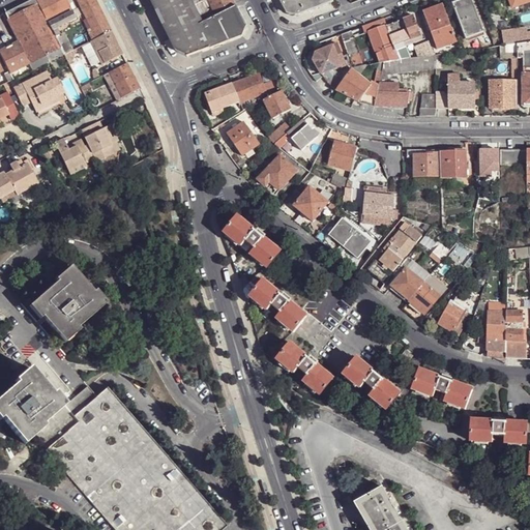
[(36,0),(38,3),(52,30),(60,26),(68,22),(76,18),(65,0),(36,0)]
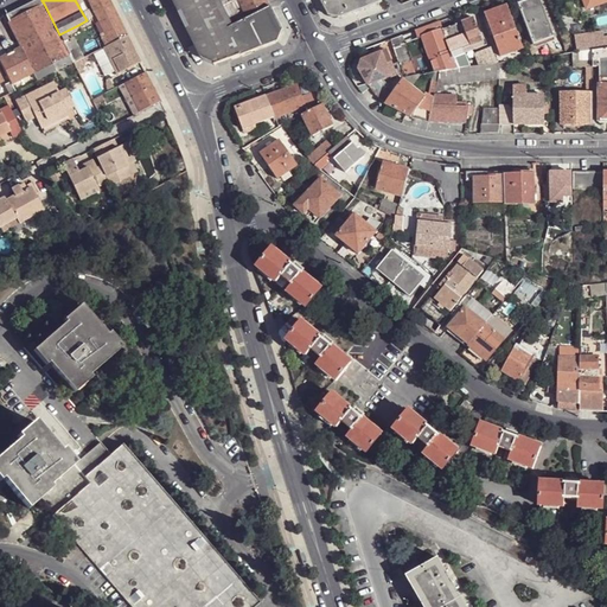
[(88,0),(107,34),(110,44),(127,36),(108,0),(88,0)]
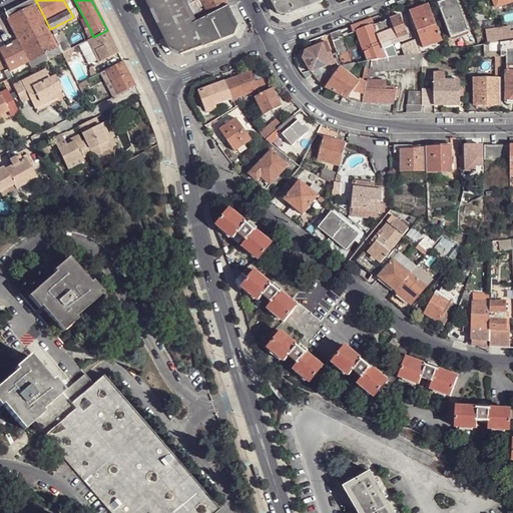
[(145,0),(170,51),(182,55),(235,34),(238,25),(228,6),(208,16),(195,22),(187,5),(183,0),(145,0)]
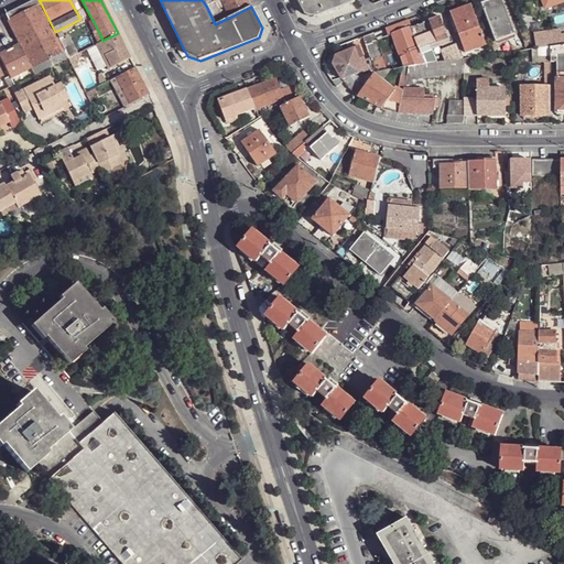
[(251,7),(247,0),(220,0),(229,18),(251,7)]
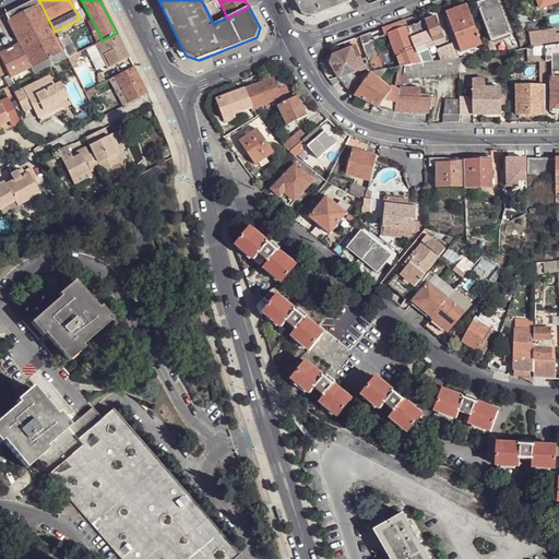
[(351,3),(348,0),(294,0),(301,14),(311,18),(351,3)]
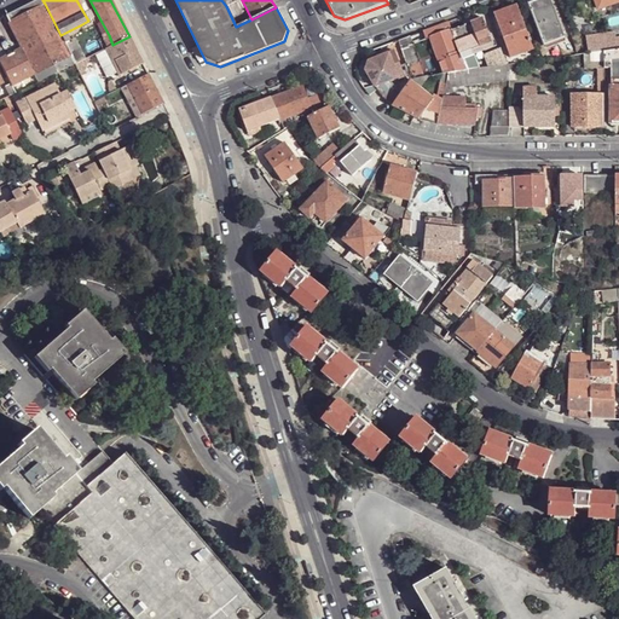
[(565,36),(550,0),(537,0),(528,4),(544,45),(565,36)]
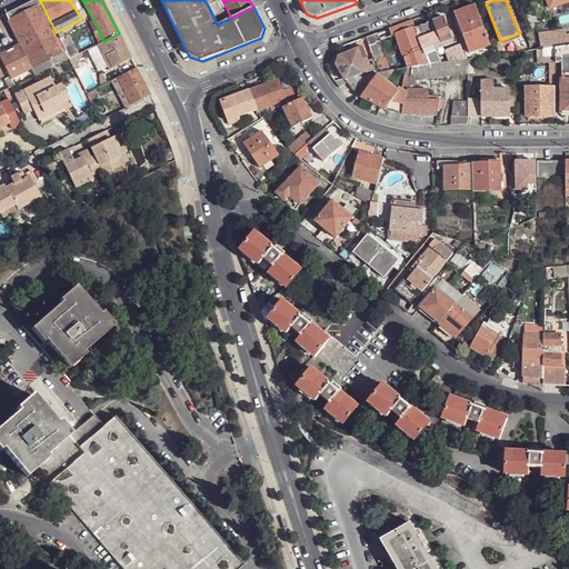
[(41,3),(9,20),(27,55),(25,56),(31,68),(61,52),(65,50),(56,32),(41,3)]
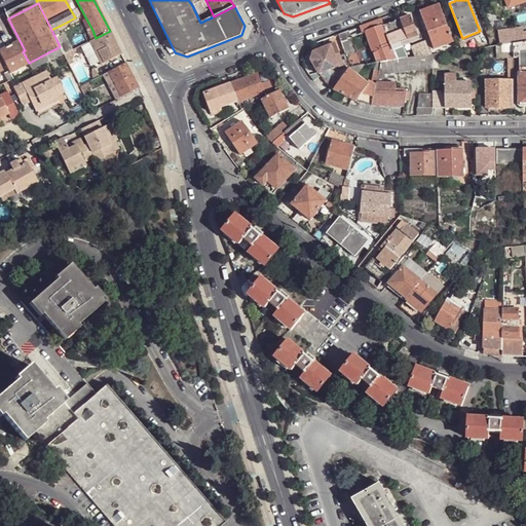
[(420,11),(435,50),(454,43),(439,5),(420,11)]
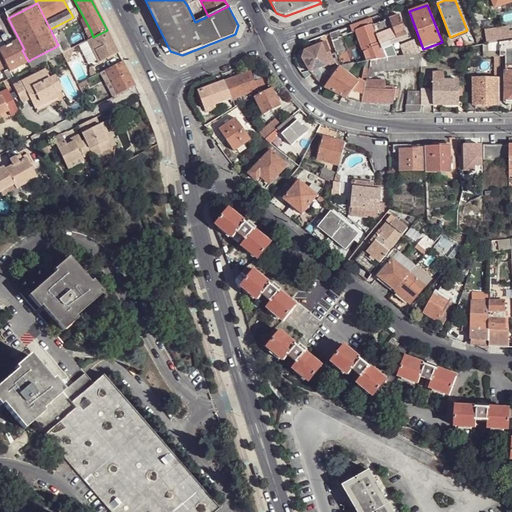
[(406,35),(399,15),(374,25),(381,45),(384,44),(406,35)]
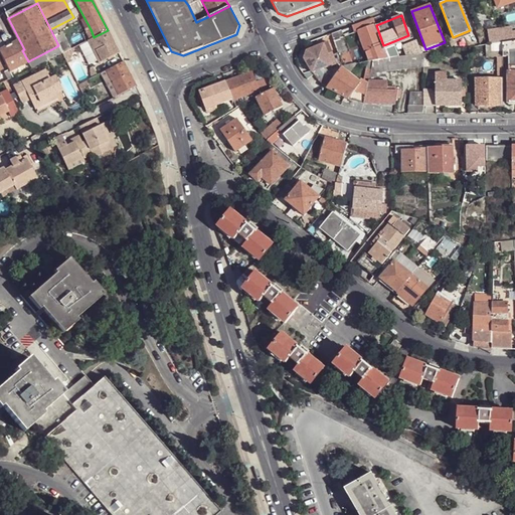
[(376,25),(373,19),(357,25),(370,63),(373,62),(388,60),(386,53),(383,45),(376,25)]
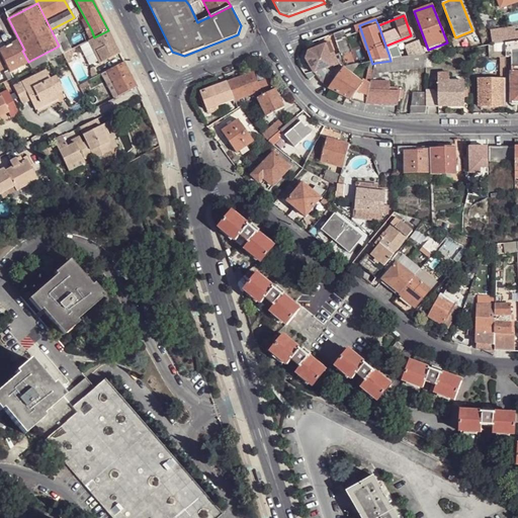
[(59,25),(63,33),(71,28),(67,21),(59,25)]
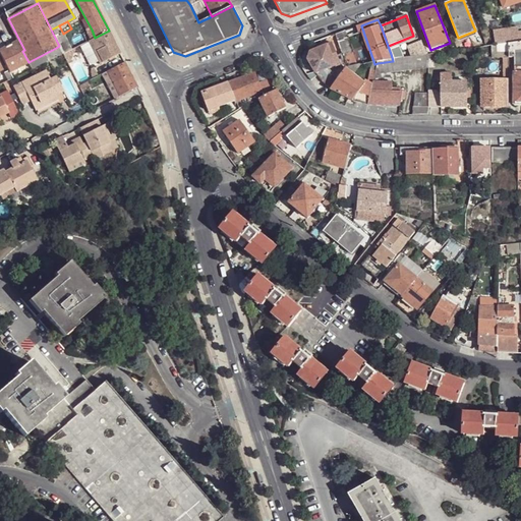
[(59,46),(64,53),(71,50),(63,34),(59,25),(51,30),(59,46)]
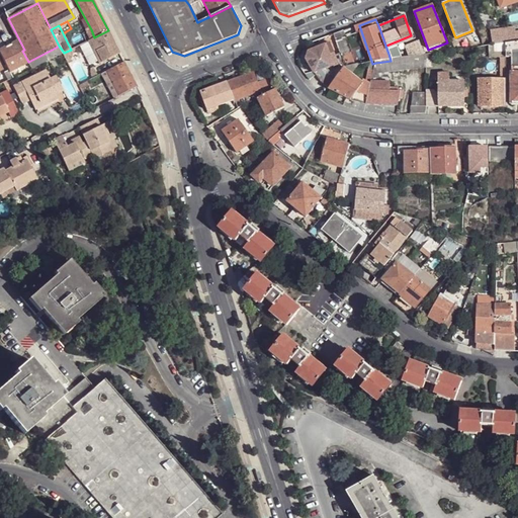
[(359,25),(333,35),(340,54),(344,63),(346,67),(359,66),(372,64),(359,25)]
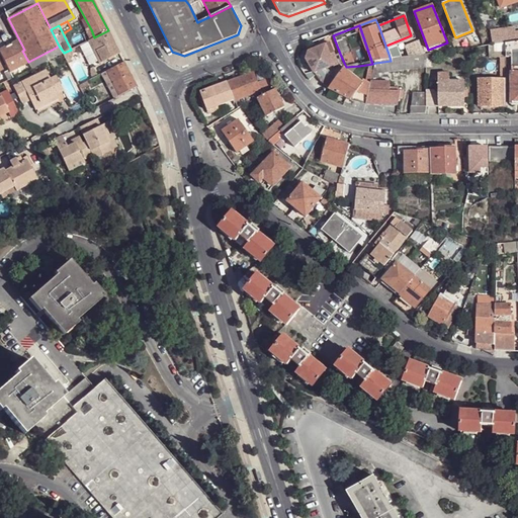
[(517,25),(491,31),(493,45),(506,42),(517,39),(517,25)]
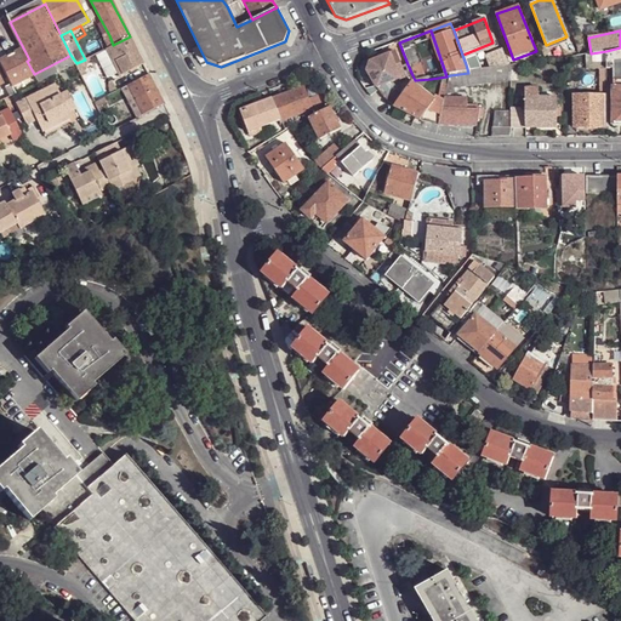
[(136,50),(130,36),(113,45),(120,58),(136,50)]
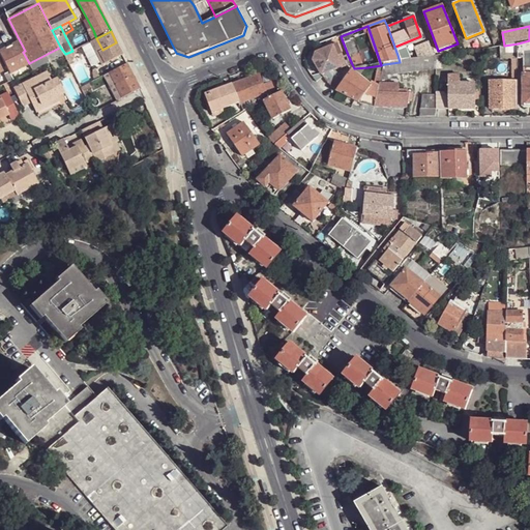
[(422,40),(420,36),(398,46),(400,50),(422,40)]
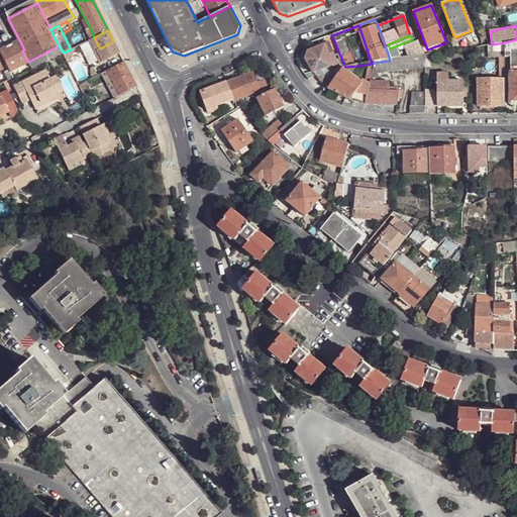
[(516,39),(505,42),(505,48),(505,50),(516,48),(516,39)]
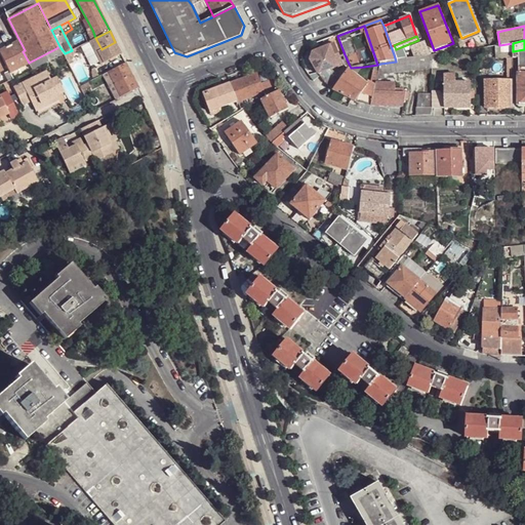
[(29,63),(23,51),(17,42),(6,47),(0,50),(0,52),(9,71),(10,72),(29,63)]
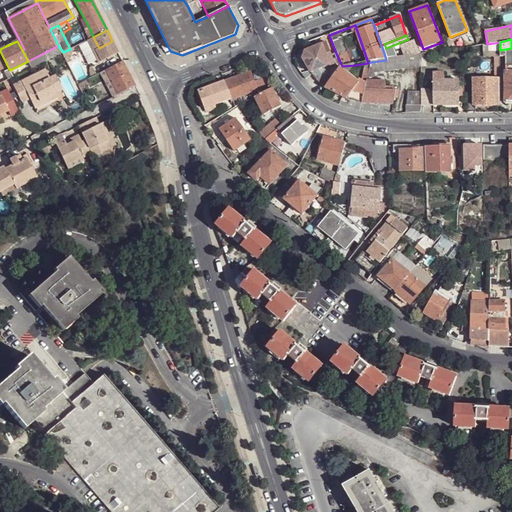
[(97,61),(87,41),(79,45),(89,65),(97,61)]
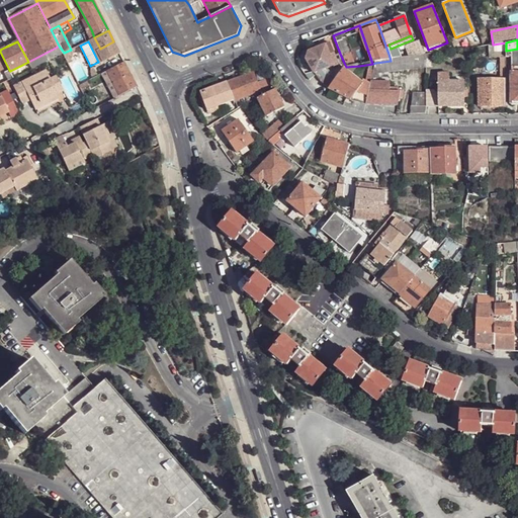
[(103,62),(119,53),(113,41),(100,49),(97,50),(103,62)]
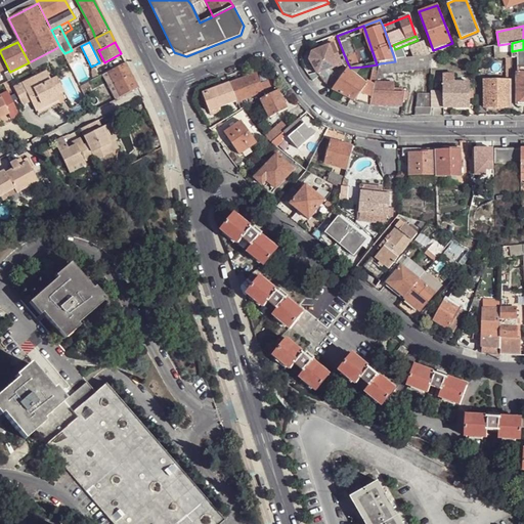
[(429,56),(424,42),(408,48),(412,58),(429,56)]
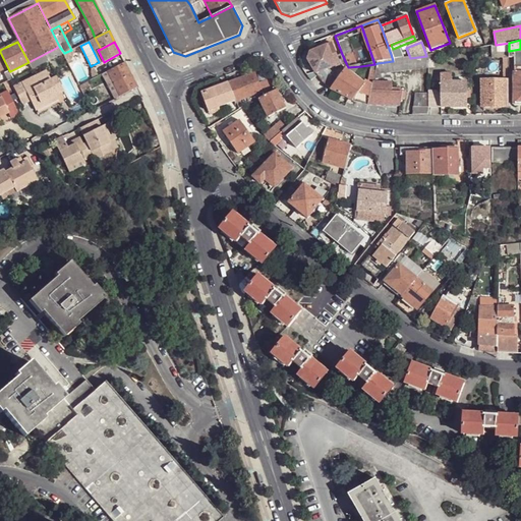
[(331,43),(311,51),(308,54),(307,59),(316,74),(330,69),(341,65),(346,63),(342,54),(337,56),(331,43)]
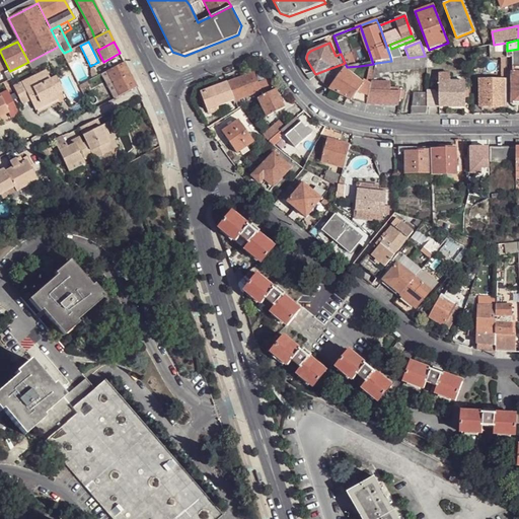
[(69,65),(74,62),(72,59),(73,53),(78,51),(76,47),(71,50),(64,53),(69,65)]
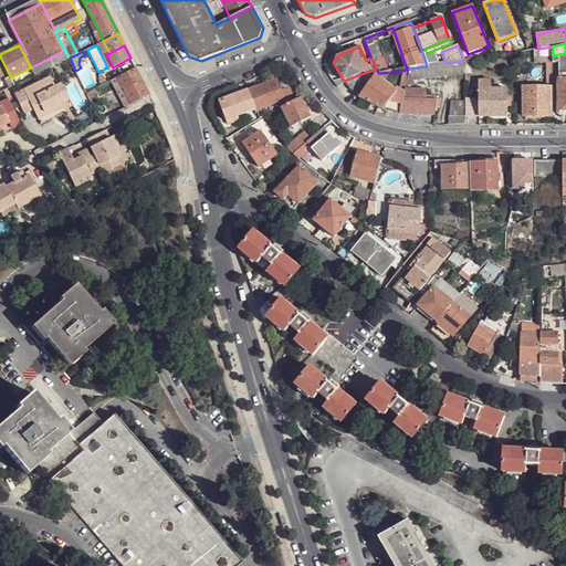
[(64,61),(61,52),(31,67),(35,75),(64,61)]
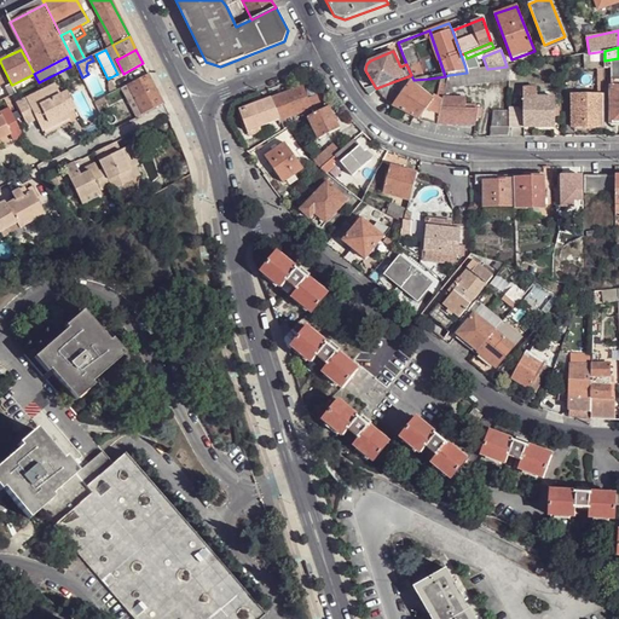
[(605,58),(593,59),(593,68),(605,68),(605,61),(605,58)]
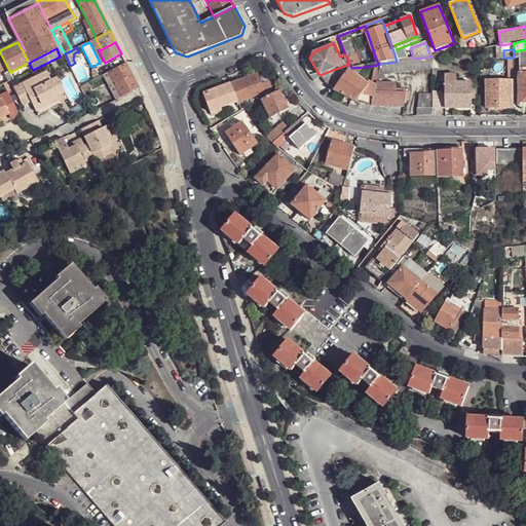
[(525,74),(525,49),(514,51),(514,58),(514,59),(514,75),(520,75),(525,74)]
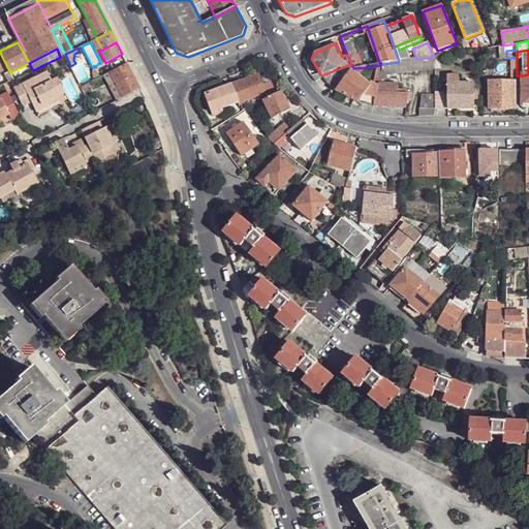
[(383,64),(382,78),(435,69),(435,61),(436,56),(433,57),(416,59),(399,62),(383,64)]
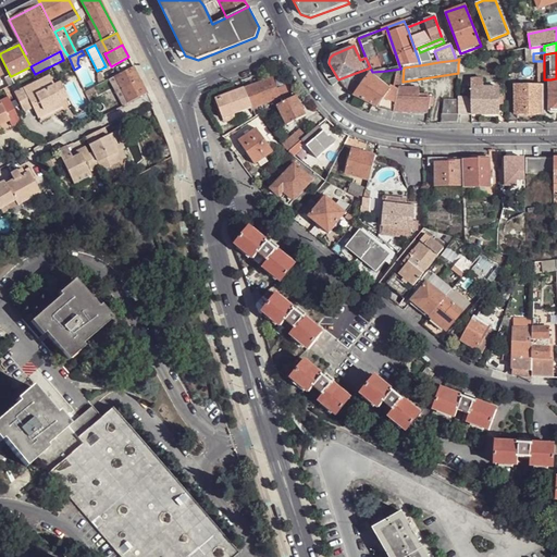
[(130,102),(147,94),(134,66),(116,76),(130,102)]
